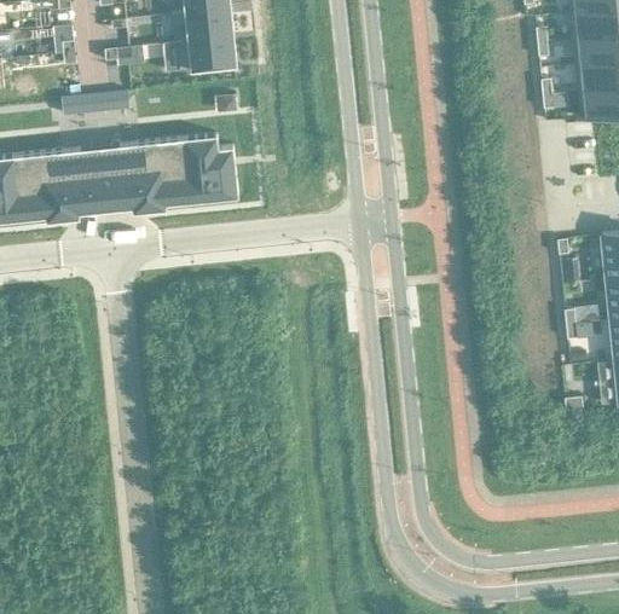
[(183,16),(171,17),(171,18),(230,12),(227,0),(183,0),(185,16),(183,16)]
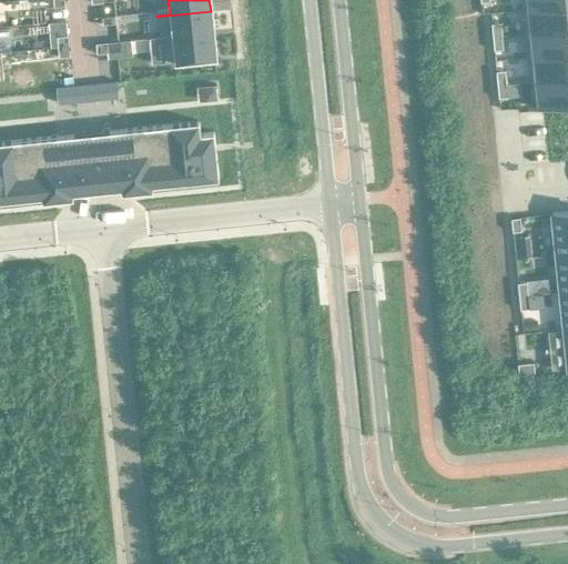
[(567,0),(516,0),(518,14),(567,9),(567,0)]
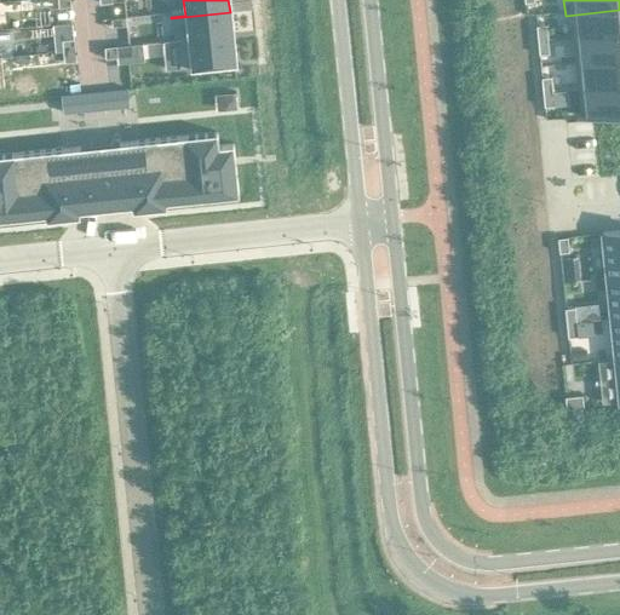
[(69,1),(56,3),(57,13),(70,12),(69,1)]
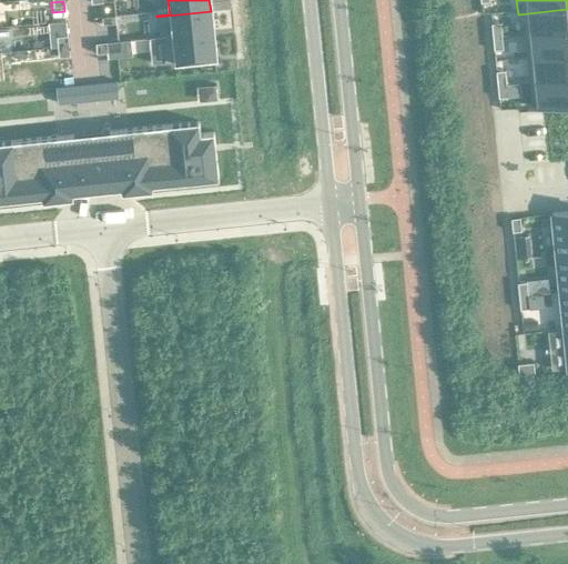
[(567,9),(518,14),(520,39),(567,33),(567,9)]
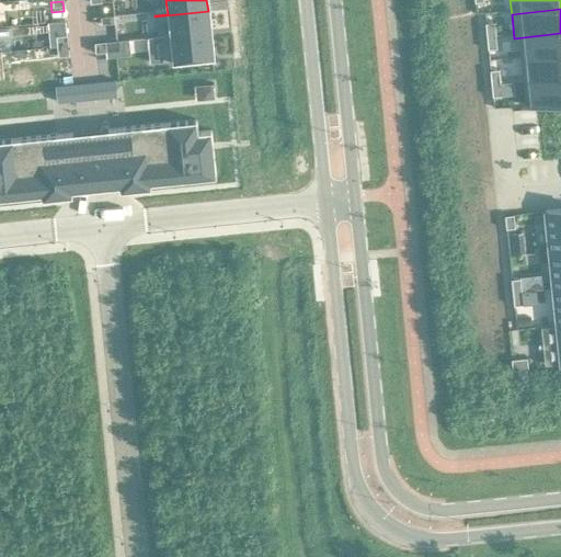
[(208,11),(155,16),(156,26),(169,25),(170,38),(160,40),(160,41),(210,35),(208,11)]
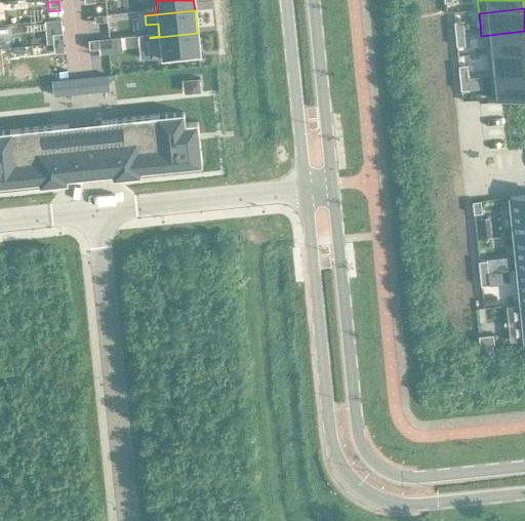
[(453,27),(454,39),(463,38),(461,26),(453,27)]
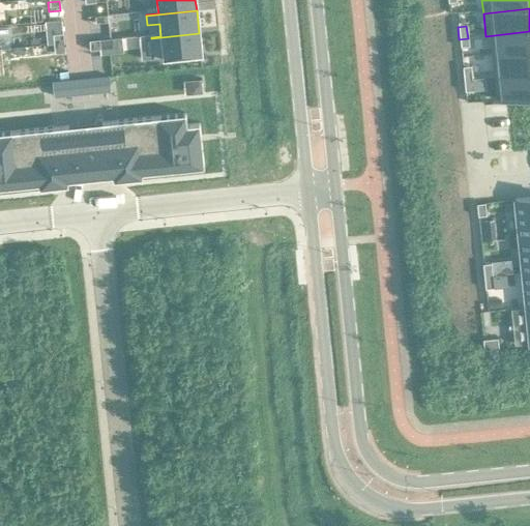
[(529,31),(486,36),(489,59),(529,54),(529,31)]
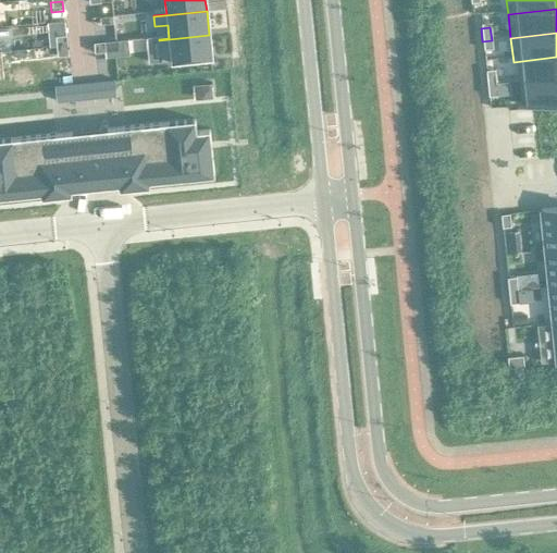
[(209,35),(159,40),(161,66),(211,61),(209,35)]
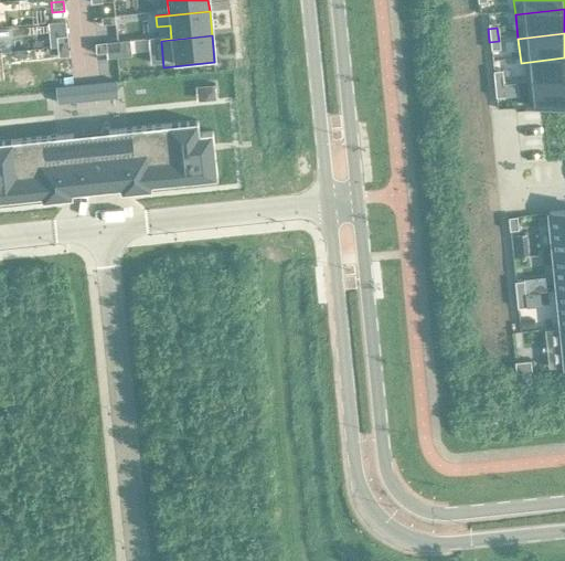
[(66,40),(55,41),(56,52),(67,51),(66,40)]
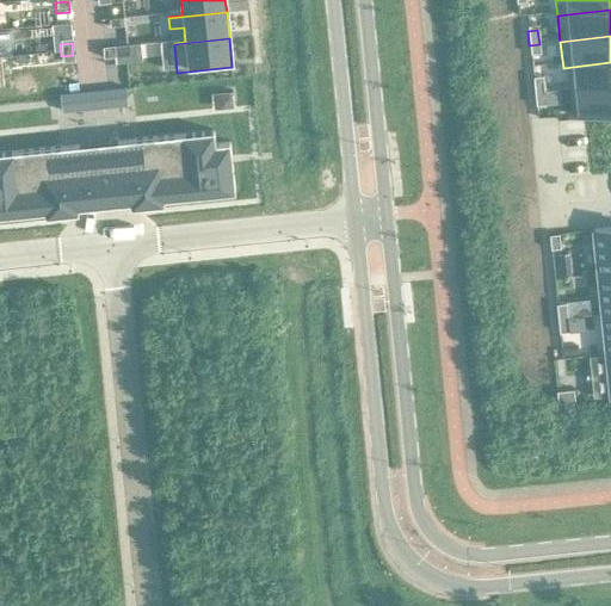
[(541,59),(539,44),(529,45),(531,60),(541,59)]
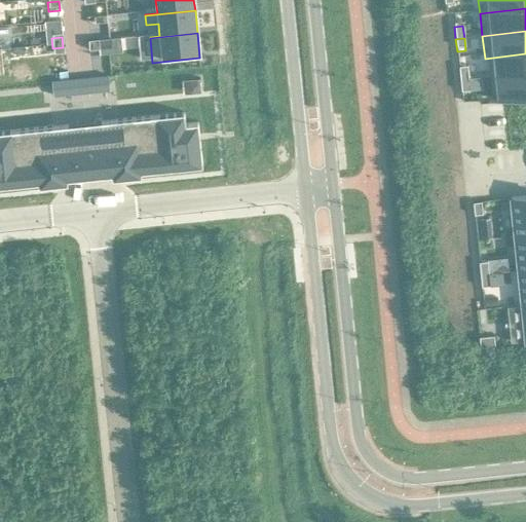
[(99,43),(87,44),(88,54),(100,53),(99,43)]
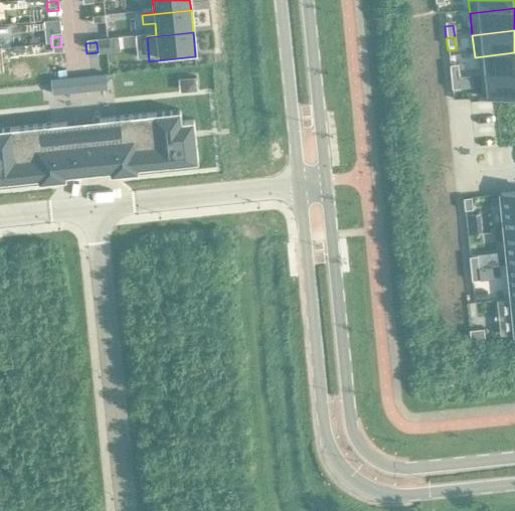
[(61,46),(51,47),(52,56),(62,55),(61,46)]
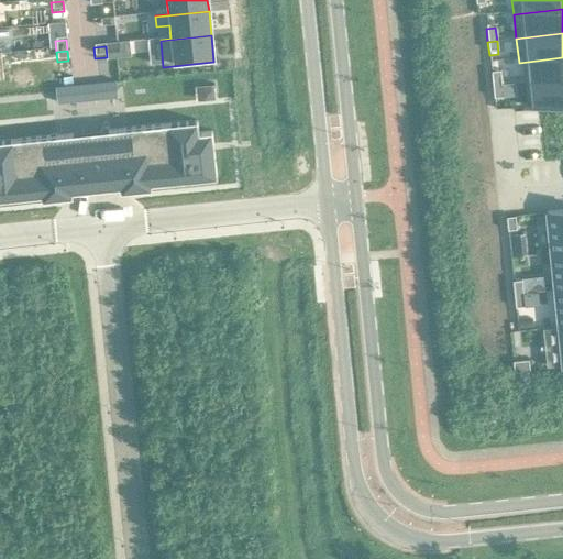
[(562,57),(519,63),(521,87),(562,81),(562,57)]
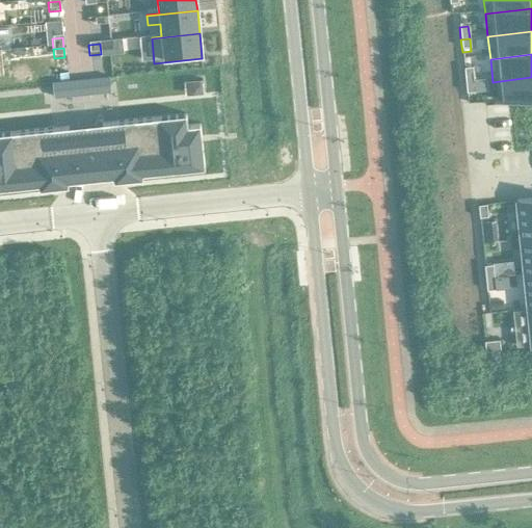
[(473,71),(463,72),(466,84),(474,83),(473,71)]
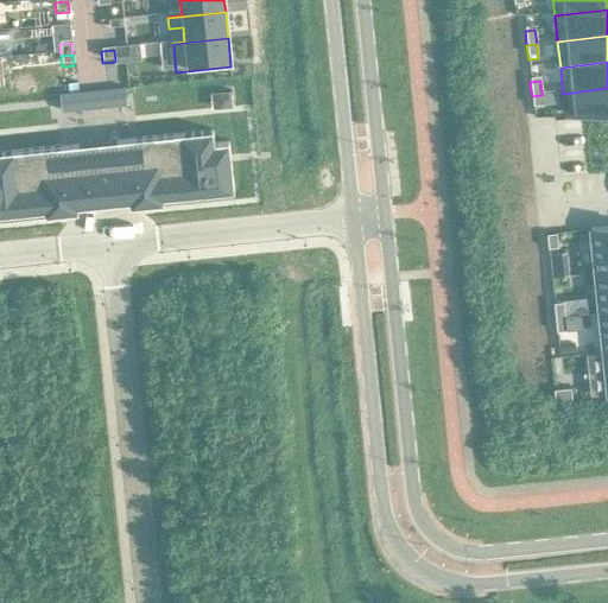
[(607,88),(563,94),(565,120),(607,115),(607,88)]
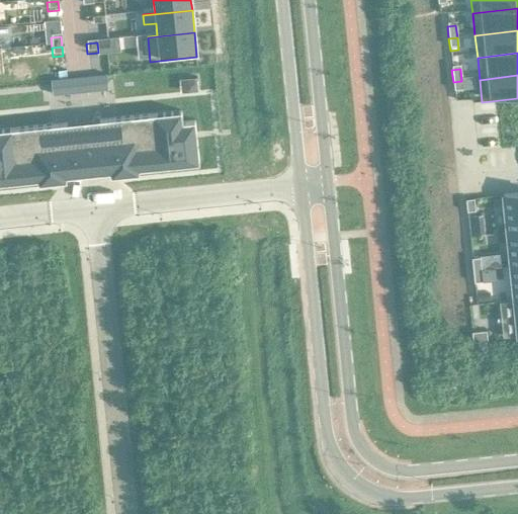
[(106,79),(50,85),(52,99),(107,93),(106,79)]
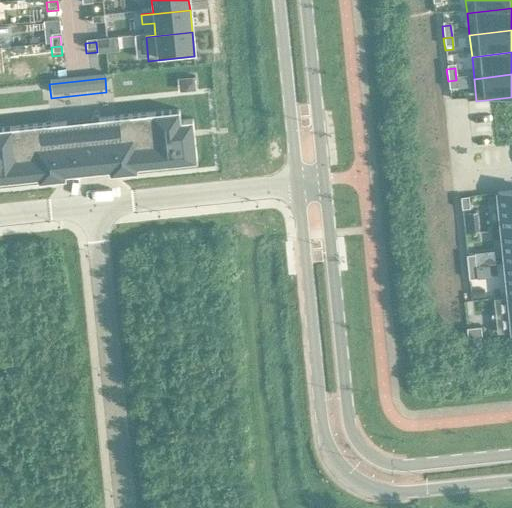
[(457,92),(456,80),(448,81),(449,93),(457,92)]
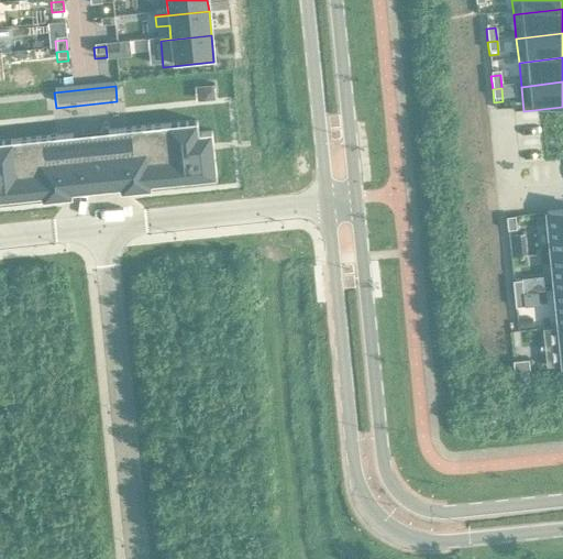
[(0,203),(42,199),(42,204),(56,201),(72,200),(70,196),(96,194),(106,193),(120,190),(121,195),(150,192),(150,187),(216,181),(211,135),(197,138),(196,124),(0,145),(0,203)]
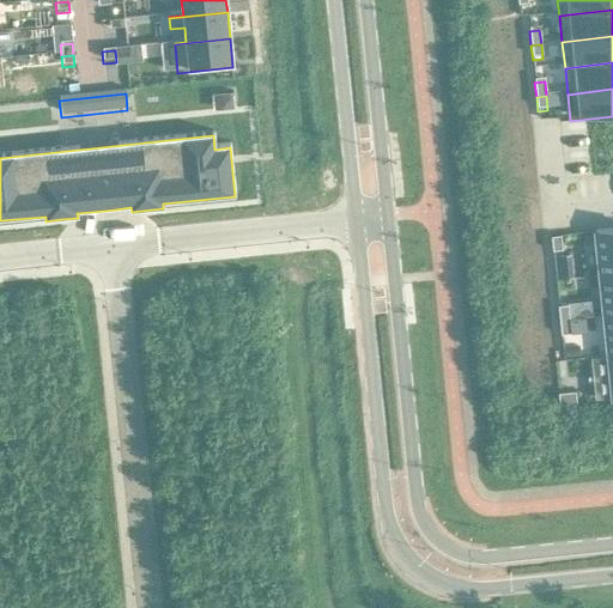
[(612,233),(598,236),(602,278),(612,277),(612,233)]
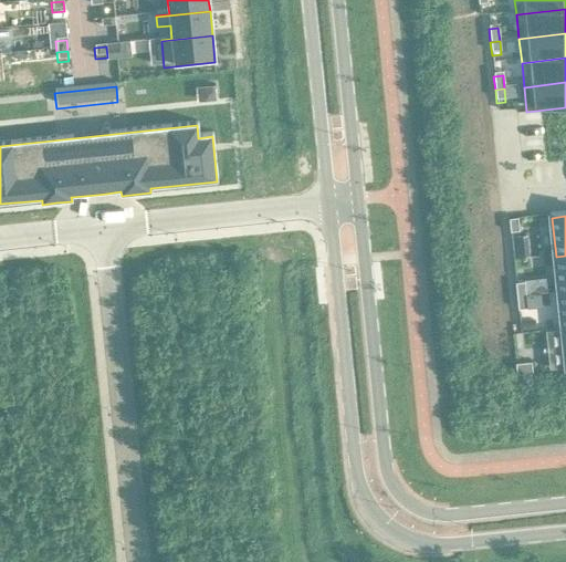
[(517,221),(509,222),(510,236),(519,236),(517,221)]
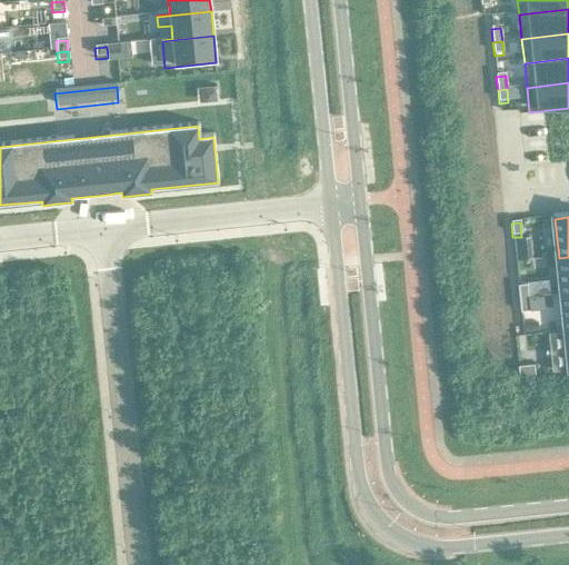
[(515,243),(517,264),(530,263),(528,240),(515,243)]
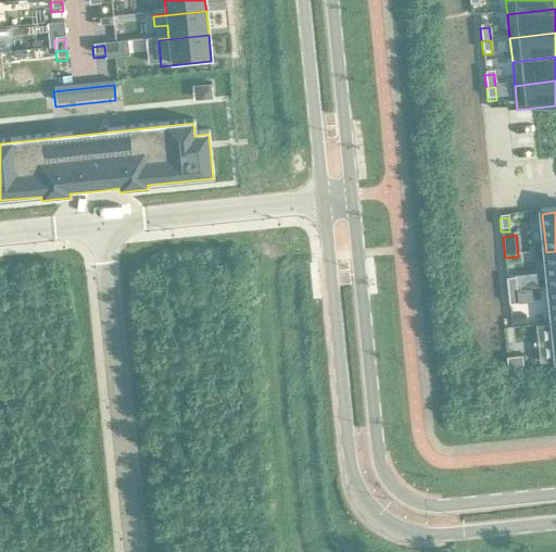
[(555,251),(546,252),(551,290),(555,289),(555,251)]
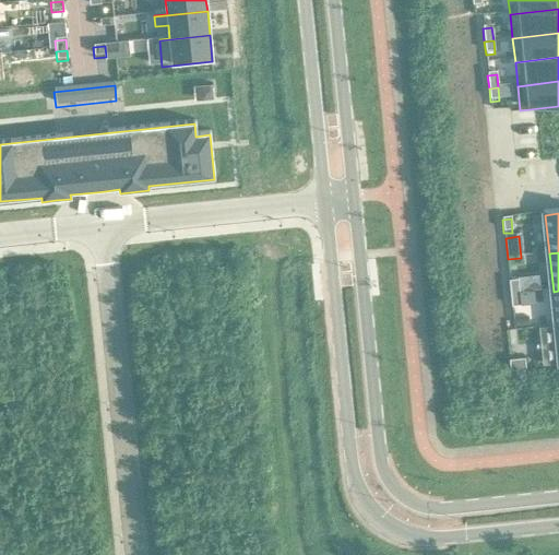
[(510,296),(519,295),(518,282),(509,283),(510,296)]
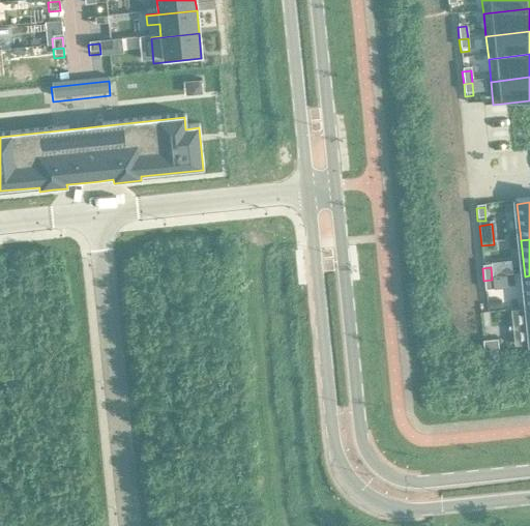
[(492,280),(483,281),(484,293),(493,292),(492,280)]
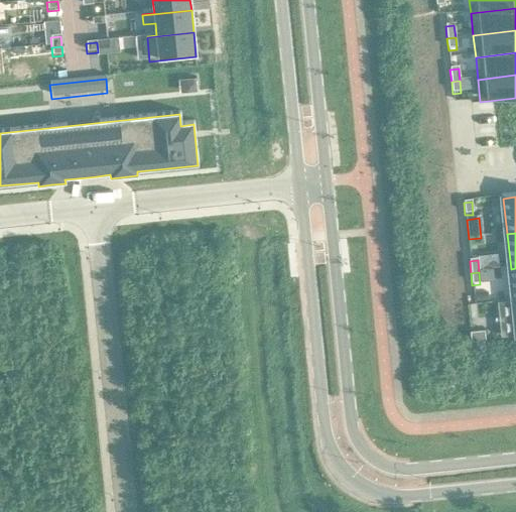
[(484,334),(470,335),(471,345),(485,344),(484,334)]
